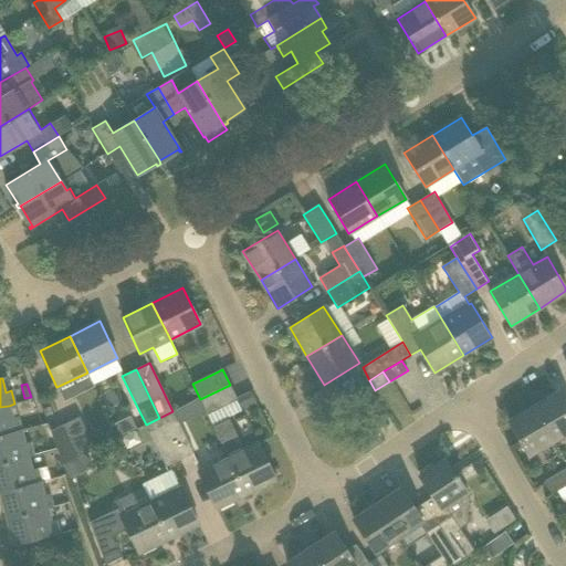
[(200,399),(208,415),(218,410),(238,400),(230,385),(200,399)]
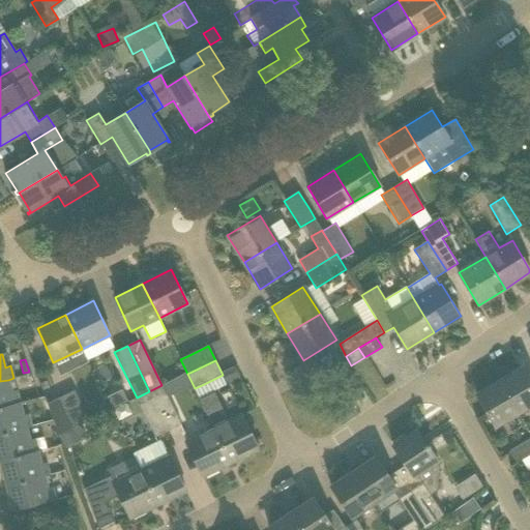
[(529,379),(523,367),(500,381),(518,413),(529,405),(529,379)]
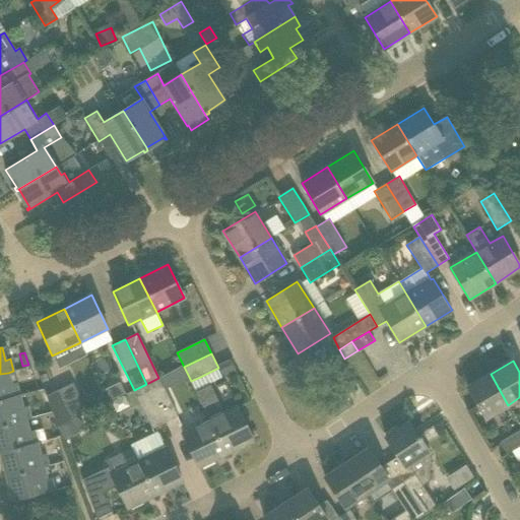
[(8,373),(0,374),(0,399),(19,395),(16,383),(12,385),(8,373)]
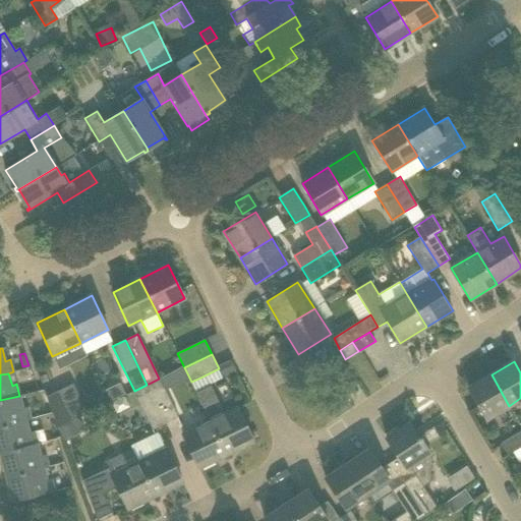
[(468,388),(486,419),(509,406),(491,374),(468,388)]
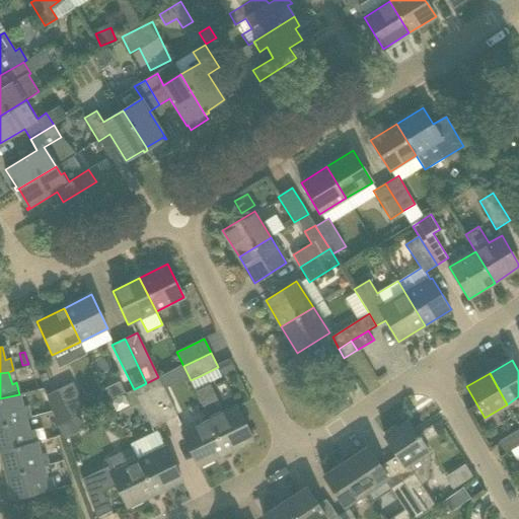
[(158,377),(146,383),(164,422),(177,416),(158,377)]
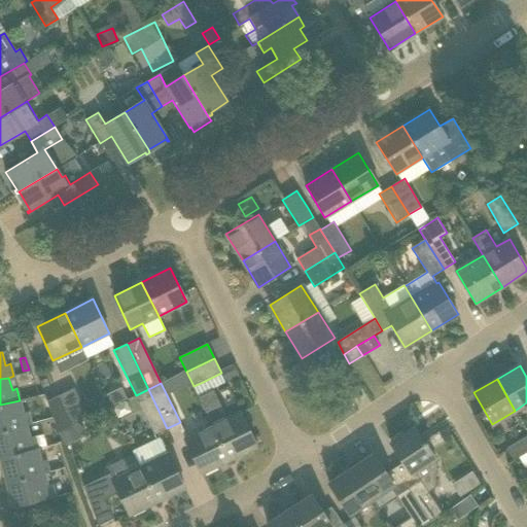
[(89,418),(78,398),(74,388),(60,395),(73,425),(89,418)]
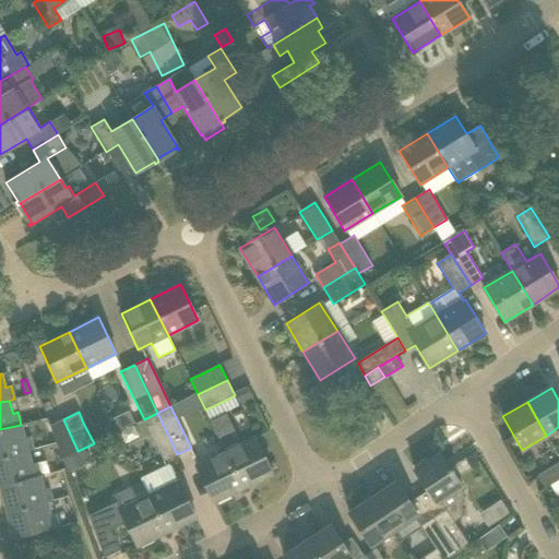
[(144,419),(164,461),(177,454),(157,413),(144,419)]
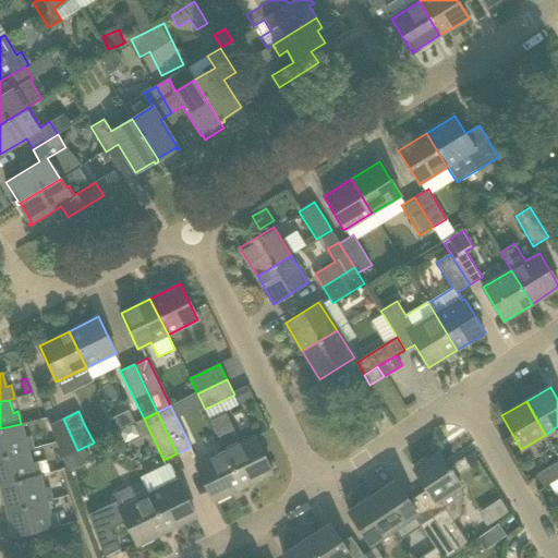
[(0,459),(29,451),(34,450),(31,437),(25,438),(21,424),(0,428),(0,459)]
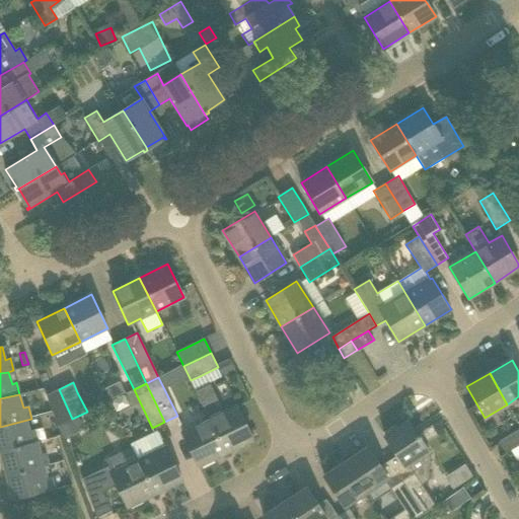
[(253,440),(237,406),(209,420),(226,453),(253,440)]
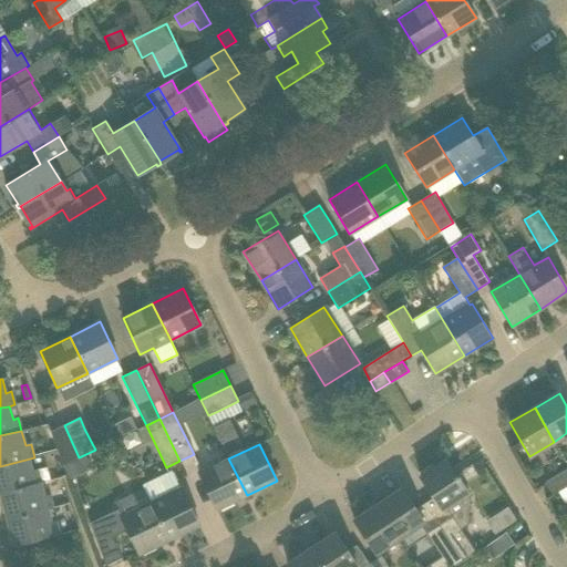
[(41,483),(38,471),(33,472),(30,459),(0,466),(0,493),(41,483)]
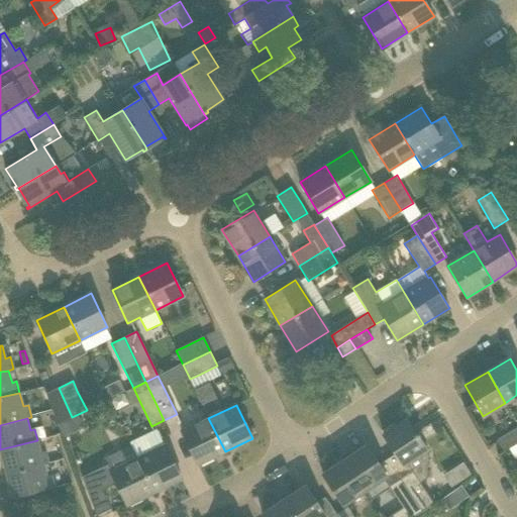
[(225,451),(208,418),(182,431),(197,464),(225,451)]
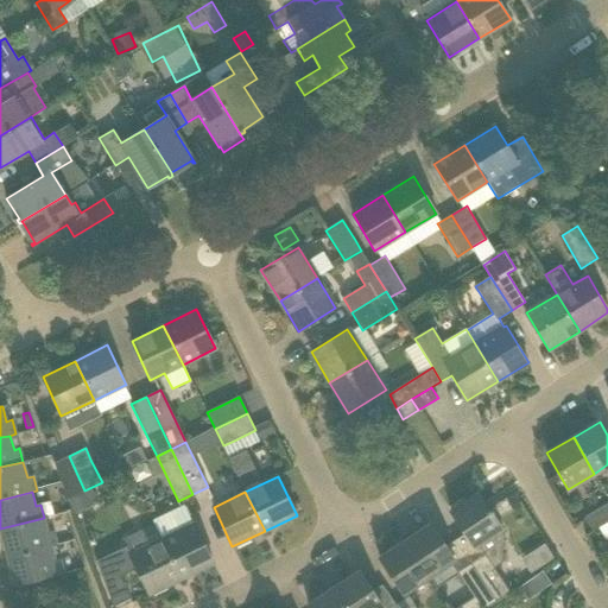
[(485,556),(472,564),(496,601),(510,591),(494,568),(502,562),(505,534),(501,529),(479,493),(451,512),(474,546),(477,544),(485,556)]
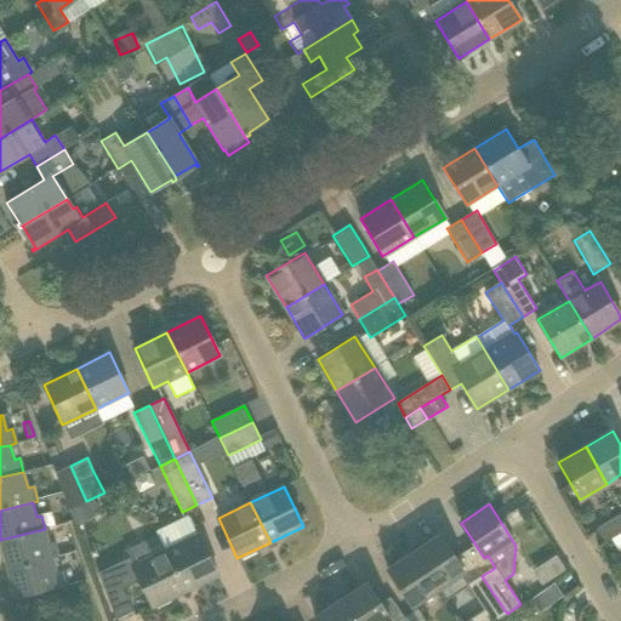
[(620,533),(620,513),(617,516),(597,528),(605,542),(620,533)]
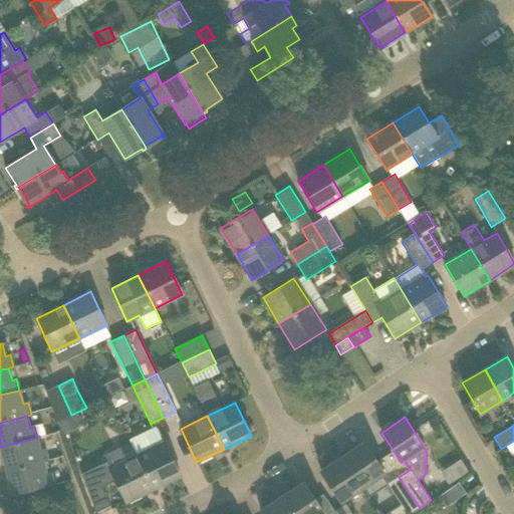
[(0,447),(7,471),(43,462),(47,461),(44,450),(40,451),(37,438),(0,447)]
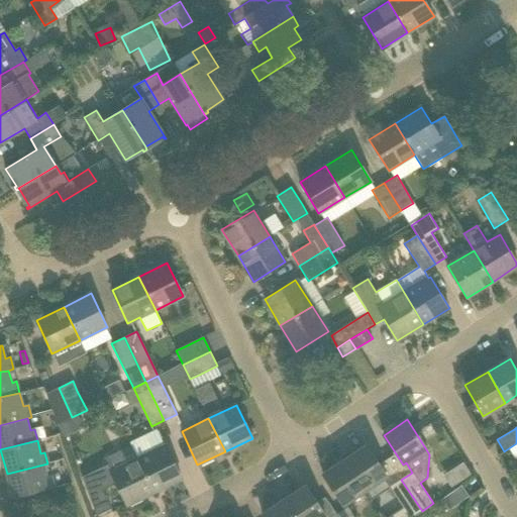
[(166,445),(138,459),(154,492),(182,479),(166,445)]
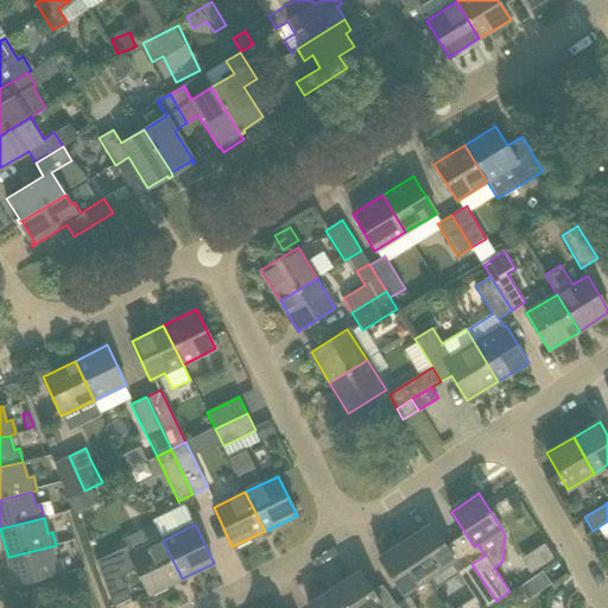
[(437,589),(460,575),(458,574),(461,572),(431,525),(405,542),(429,576),(437,589)]
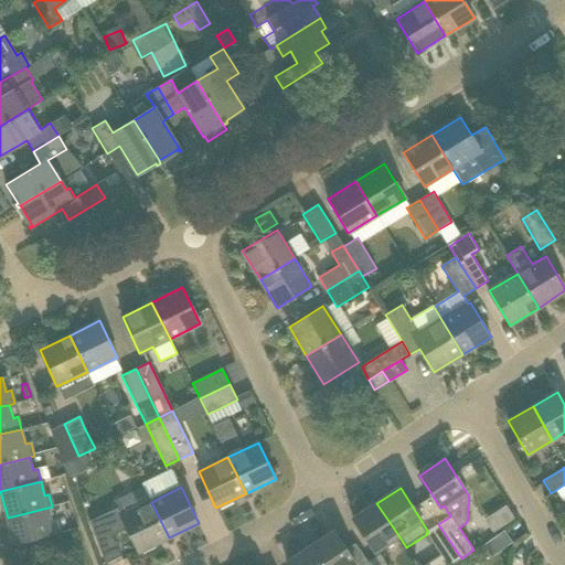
[(169,537),(151,502),(123,515),(118,508),(89,521),(97,543),(127,529),(138,553),(169,537)]
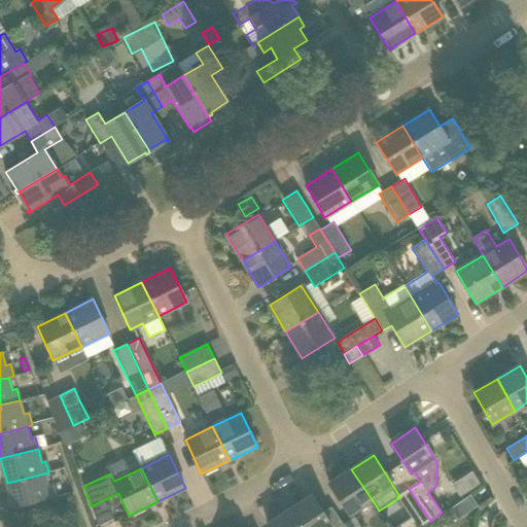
[(351,469),(329,484),(348,515),(372,499),(351,469)]
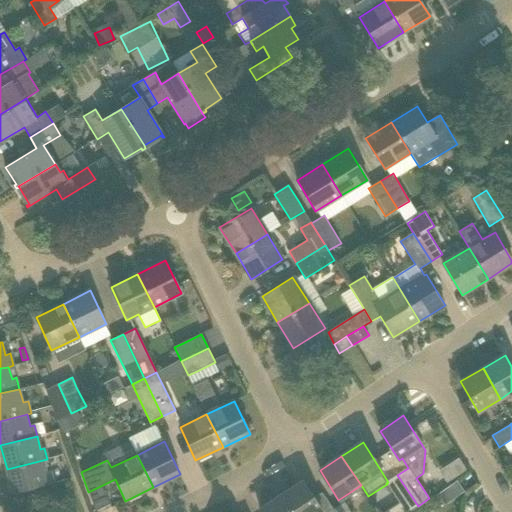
[(438,468),(446,480),(466,468),(458,456),(438,468)]
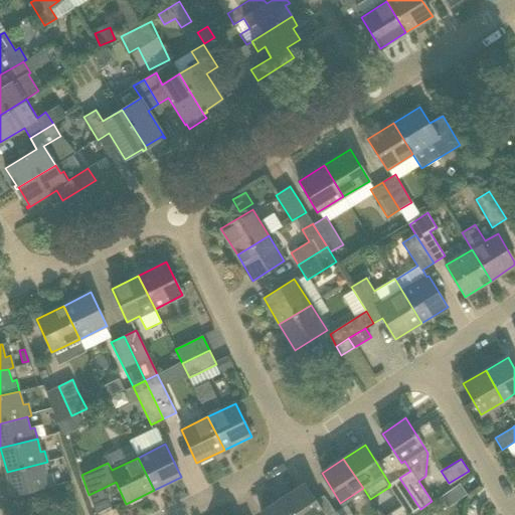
[(7,472),(13,496),(53,485),(51,475),(47,476),(43,463),(7,472)]
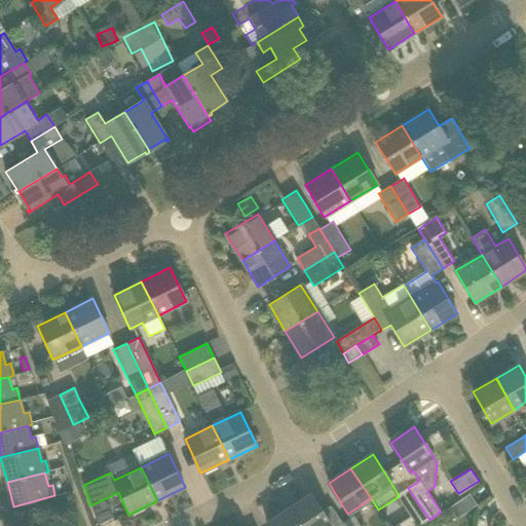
[(415,525),(419,525),(429,520),(408,488),(399,495),(397,496),(398,497),(415,525)]
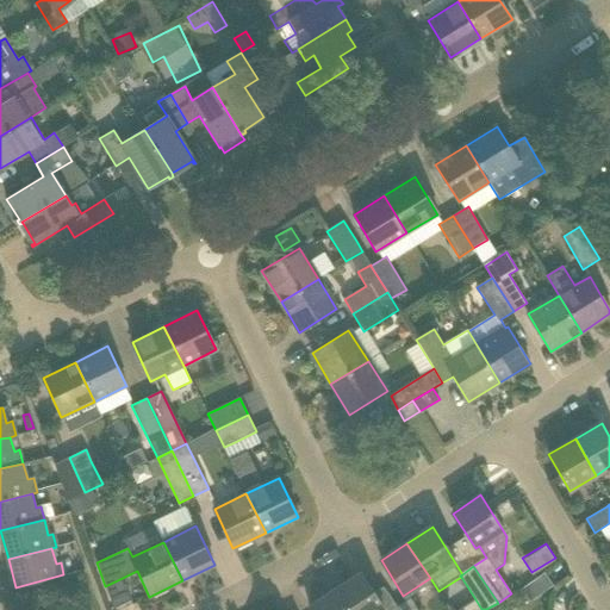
[(552,585),(542,572),(531,580),(540,592),(552,585)]
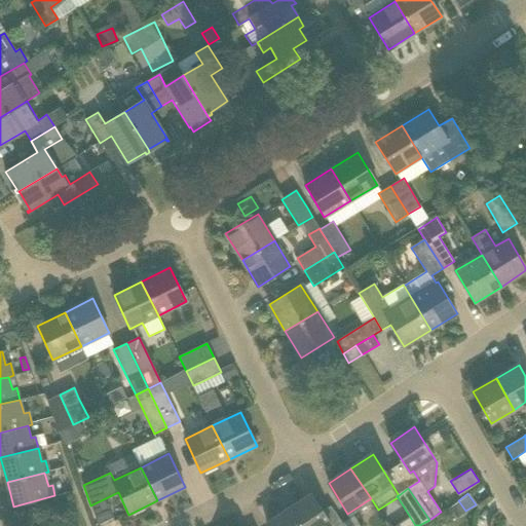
[(338,525),(332,525),(323,512),(311,494),(289,509),(300,525),(344,525),(343,523),(338,525)]
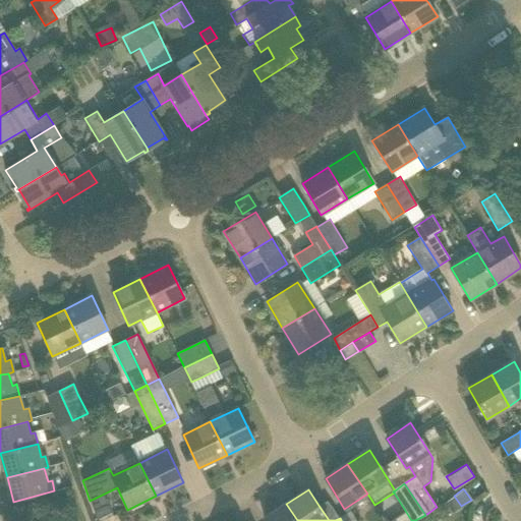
[(297,520),(286,504),(265,519),(266,520),(297,520)]
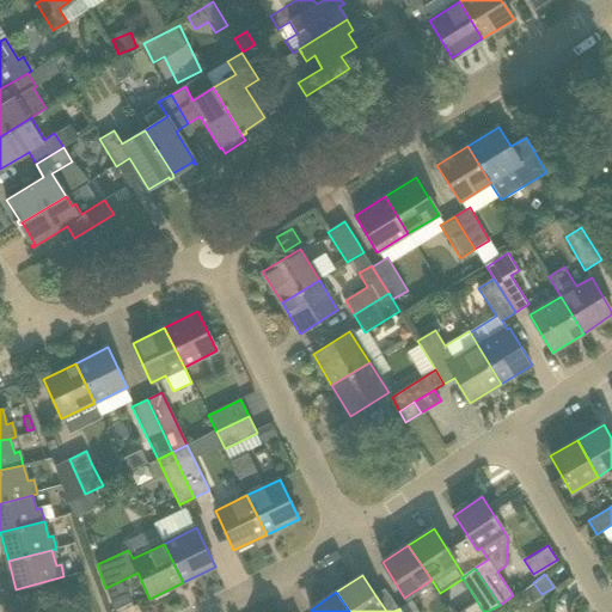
[(420,611),(411,600),(399,609),(401,611),(420,611)]
